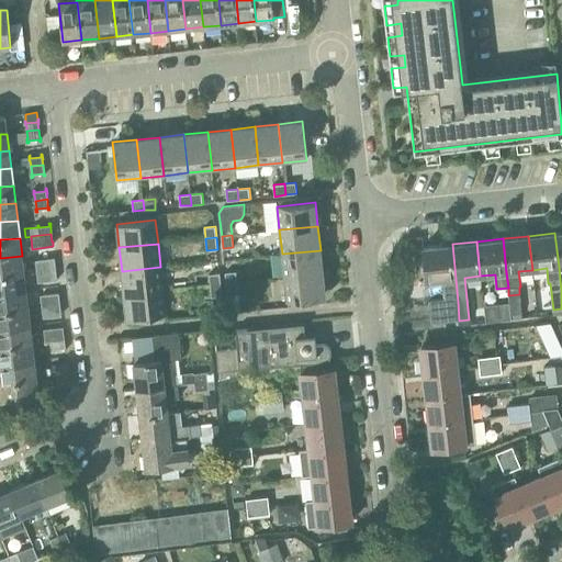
[(431,324),(459,321),(458,302),(452,244),(424,247),(427,288),(444,287),(445,301),(429,302),(431,324)]
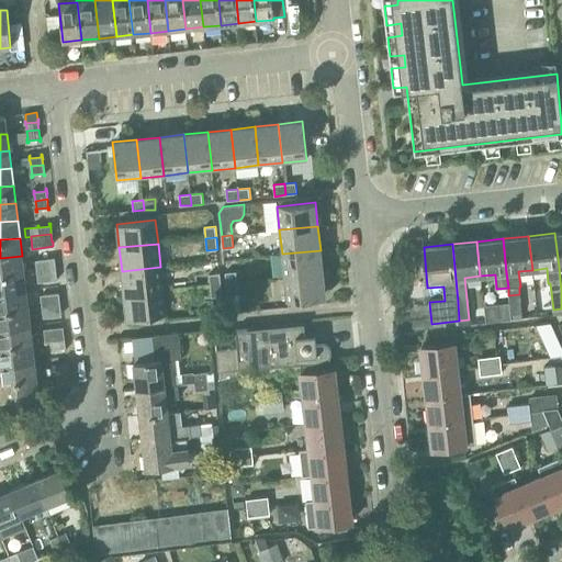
[(284,278),(323,273),(321,250),(282,254),(284,278)]
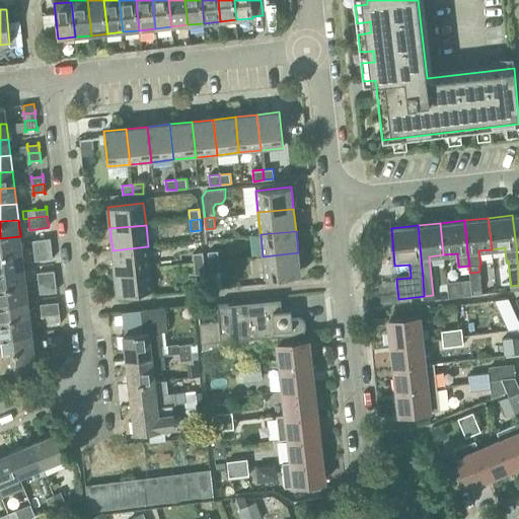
[(0,254),(22,252),(20,236),(0,238),(0,254)]
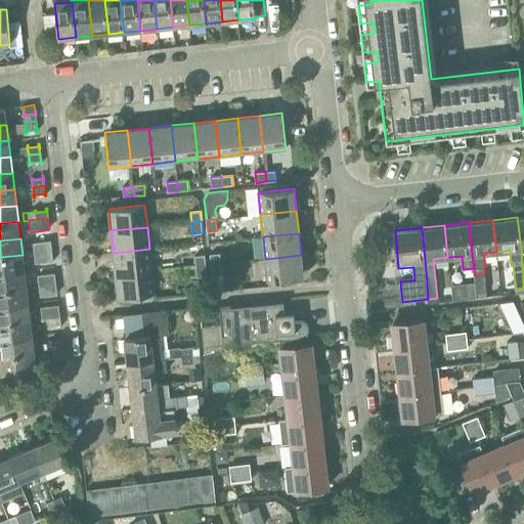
[(34,243),(35,253),(41,252),(51,251),(51,246),(51,241),(49,242),(40,243),(39,243),(34,243)]
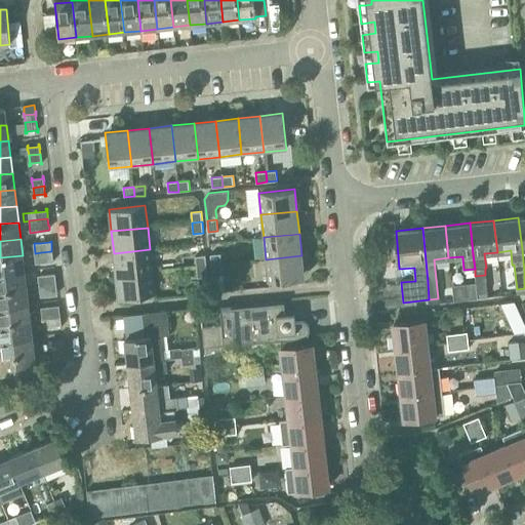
[(116,276),(152,272),(150,249),(114,253),(116,276)]
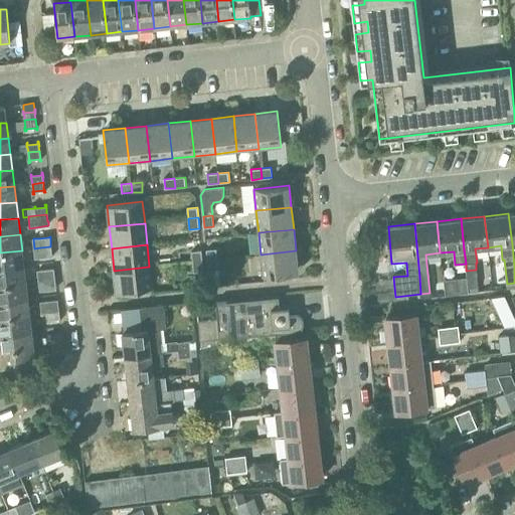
[(40,247),(34,248),(35,260),(40,259),(41,259),(51,258),(52,256),(52,252),(51,253),(50,246),(40,247)]
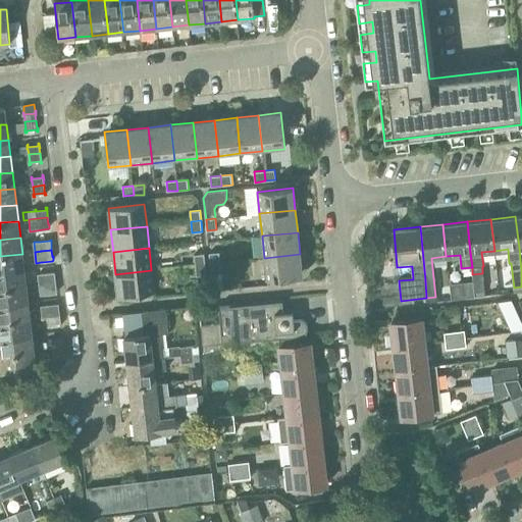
[(210,264),(219,263),(218,253),(208,254),(210,264)]
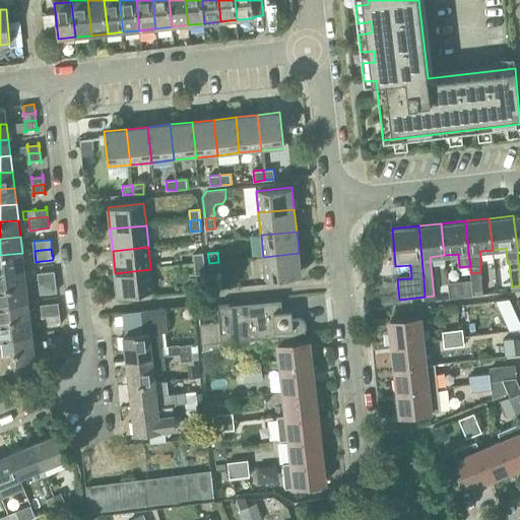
[(0,271),(23,268),(22,253),(0,255),(0,271)]
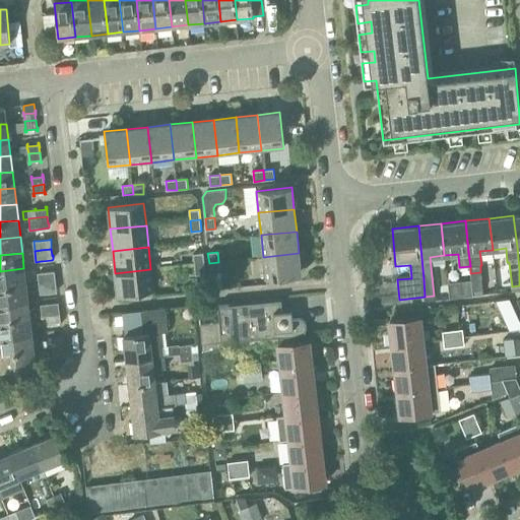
[(194,264),(204,263),(203,253),(193,254),(194,264)]
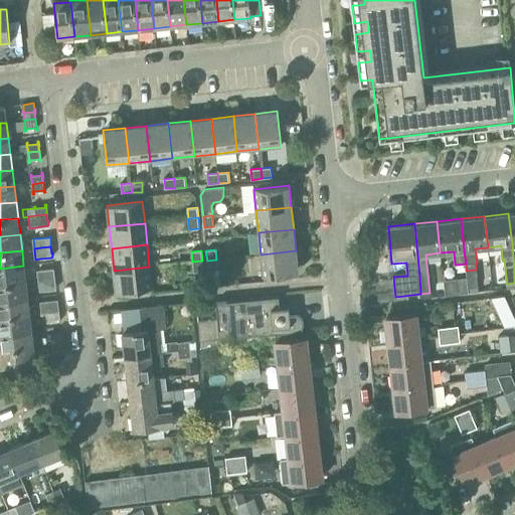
[(296,250),(261,254),(263,277),(298,273),(296,250)]
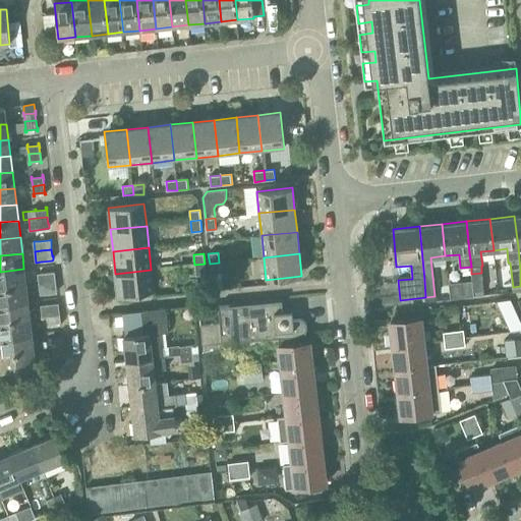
[(219,263),(210,264),(211,274),(221,273),(219,263)]
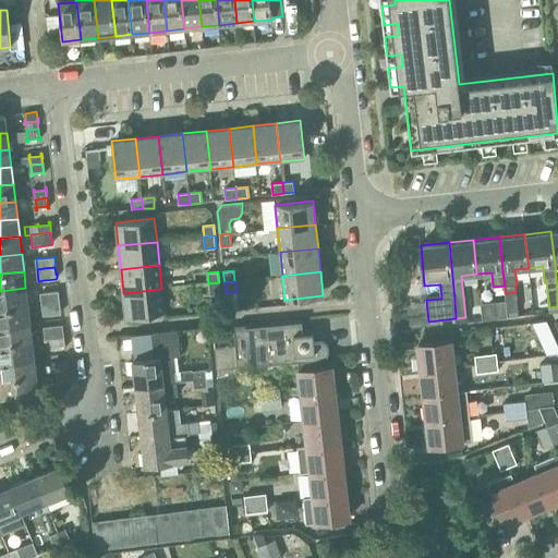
[(219,282),(208,283),(209,295),(220,294),(219,282)]
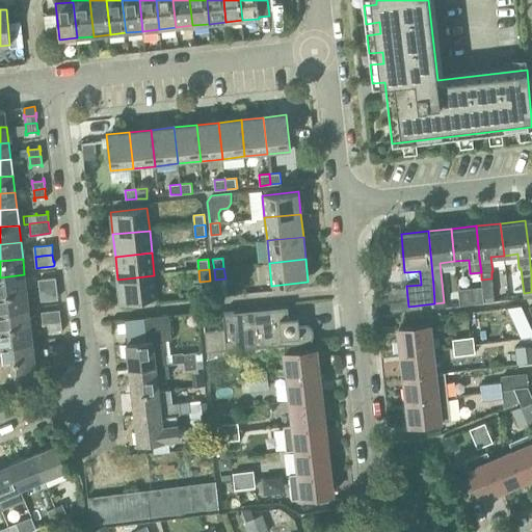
[(0,294),(26,291),(24,274),(0,277),(0,294)]
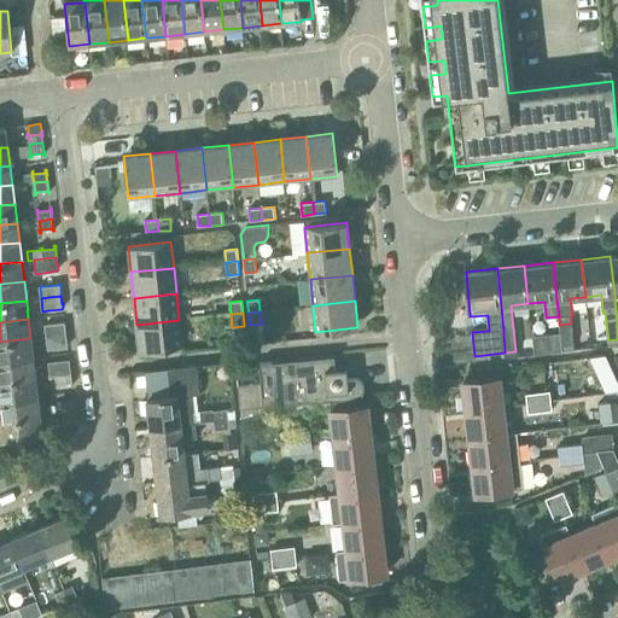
[(179,320),(136,325),(139,351),(181,347),(179,320)]
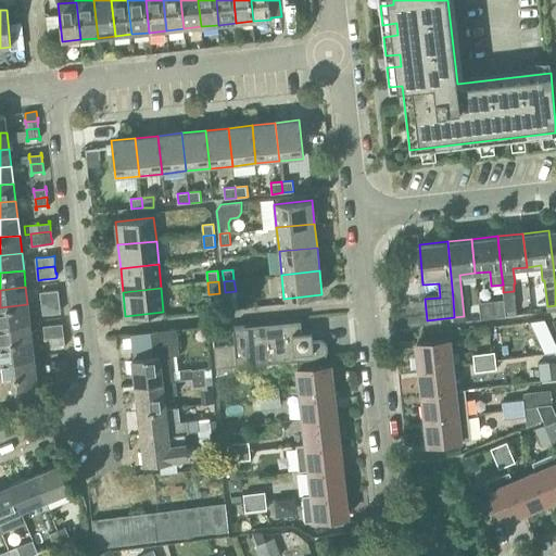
[(40,292),(41,302),(47,302),(59,301),(58,294),(59,294),(59,290),(57,290),(47,292),(45,292),(40,292)]
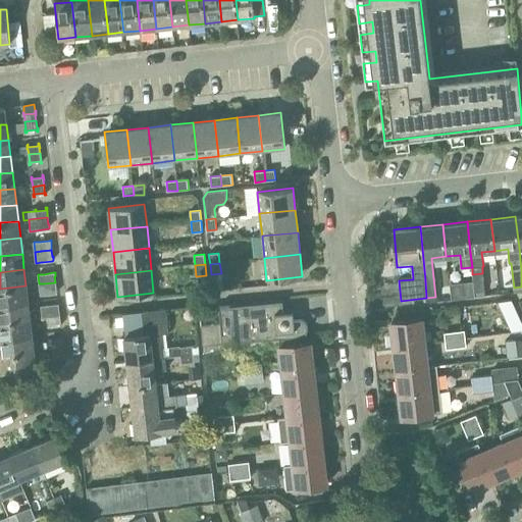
[(221,273),(211,274),(213,292),(222,291),(221,273)]
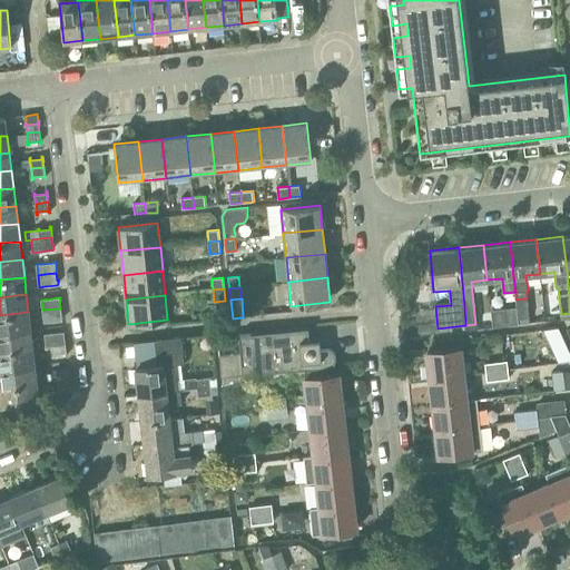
[(527,298),(516,300),(516,301),(518,318),(529,317),(528,298),(527,298)]
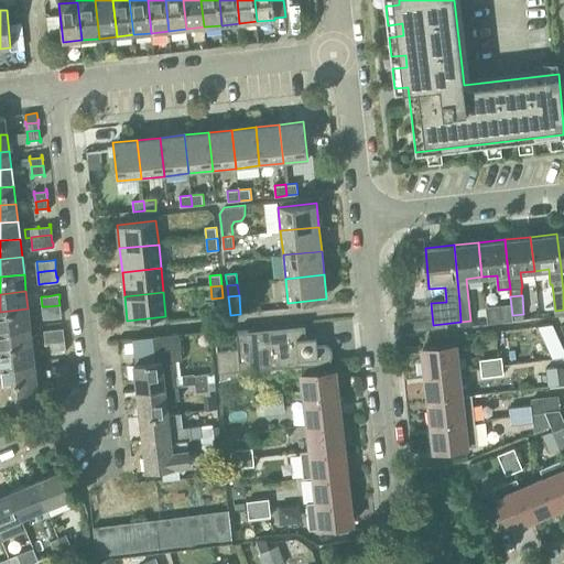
[(47,306),(42,306),(44,318),(49,318),(50,317),(60,317),(62,316),(62,312),(61,313),(60,305),(47,306)]
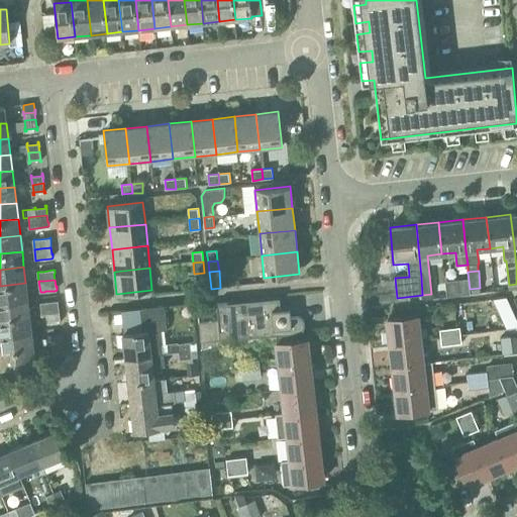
[(0,302),(27,299),(25,283),(0,286),(0,302)]
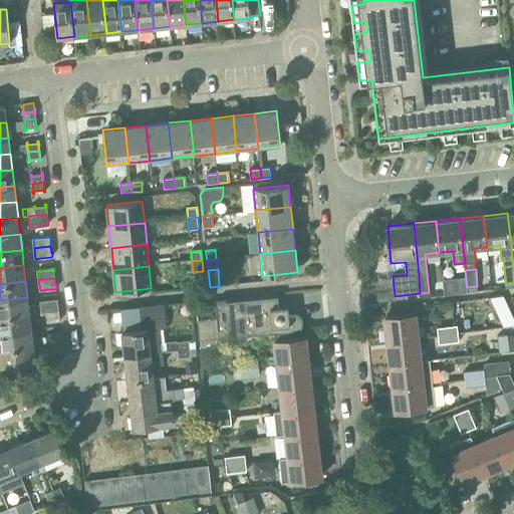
[(374,292),(363,293),(364,302),(375,301),(374,292)]
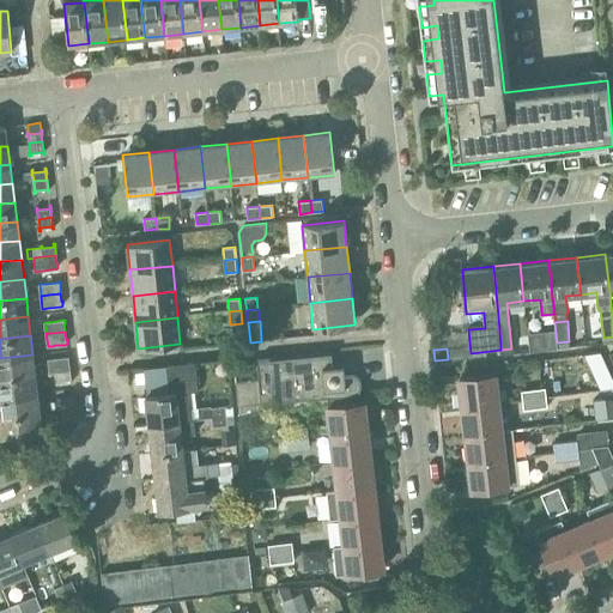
[(259,380),(236,382),(238,405),(254,404),(353,394),(356,394),(357,393),(358,392),(360,389),(360,388),(360,386),(360,382),(359,380),(358,377),(356,376),(353,376),(351,375),(345,376),(345,370),(333,371),(332,353),(256,360),(259,380)]
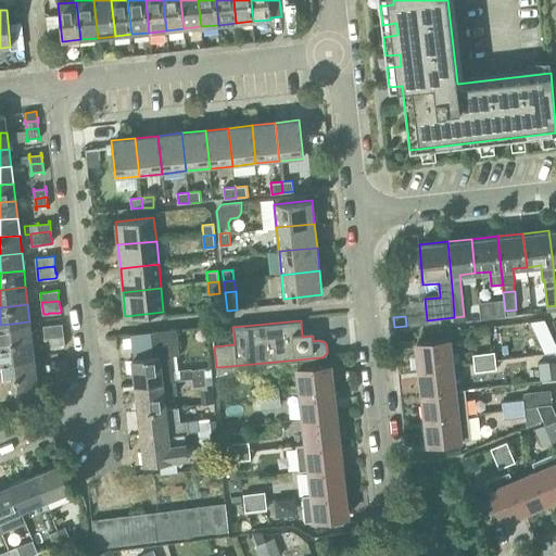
[(531,323),(544,352),(555,350),(555,344),(544,320),(531,323)]
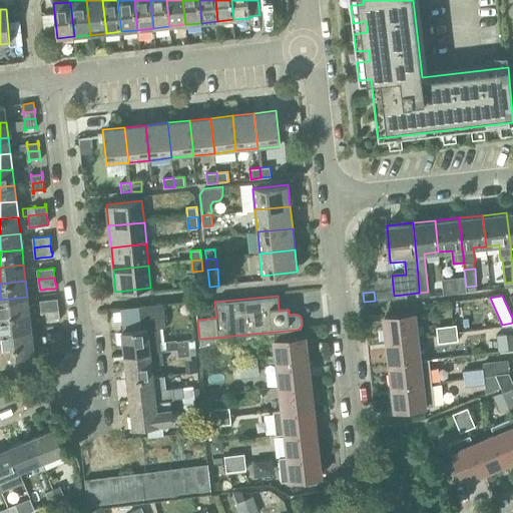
[(0,316),(29,313),(27,297),(0,300),(0,316)]
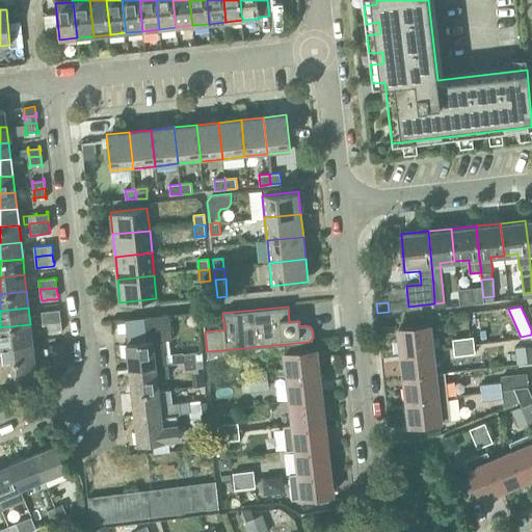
[(43,323),(49,322),(60,321),(59,310),(42,312),(43,323)]
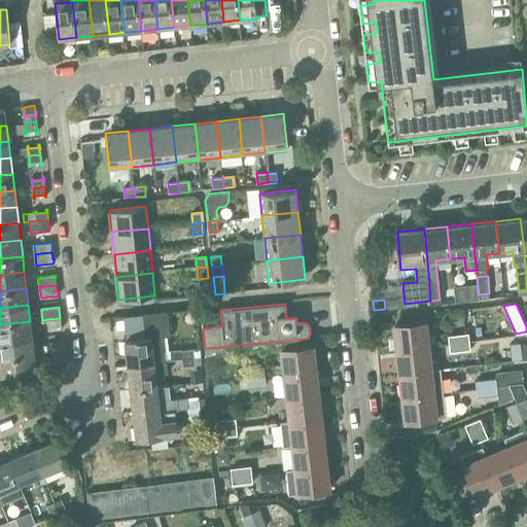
[(145,338),(126,340),(128,364),(153,361),(167,359),(182,358),(181,351),(181,349),(166,350),(165,337),(170,336),(168,312),(143,314),(145,338)]
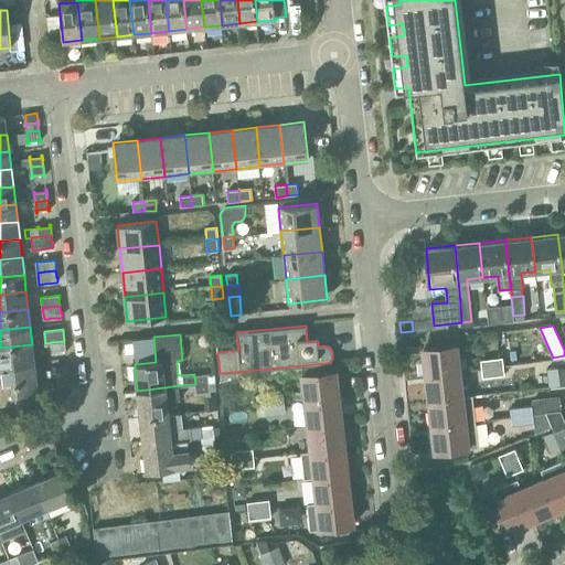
[(64,341),(52,342),(53,350),(52,350),(53,354),(54,354),(54,352),(64,350),(64,352),(66,352),(66,349),(65,349),(64,341)]
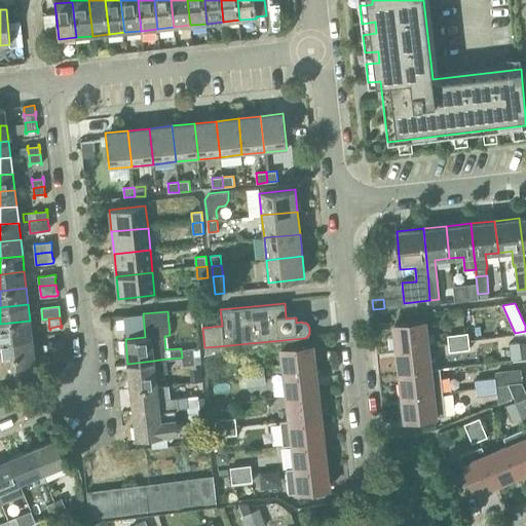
[(0,340),(32,337),(30,321),(0,324),(0,340)]
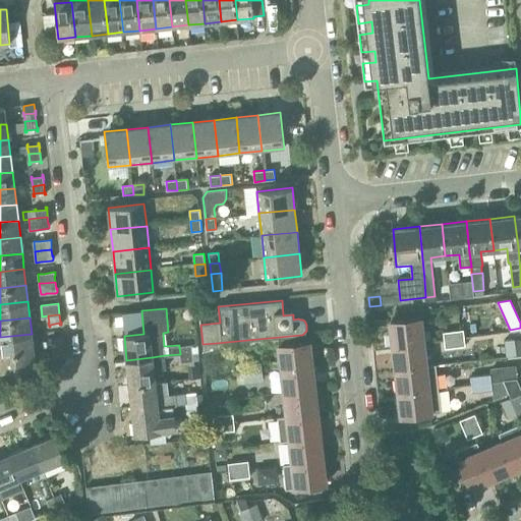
[(394,345),(422,342),(419,317),(391,322),(394,345)]
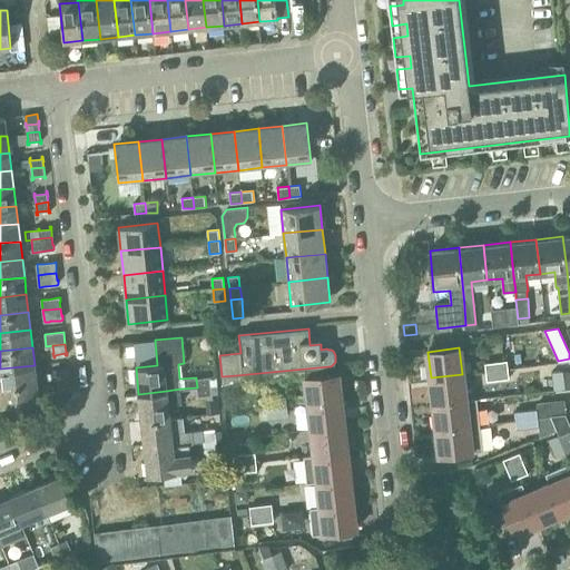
[(485,363),(487,371),(503,370),(508,369),(507,361),(485,363)]
